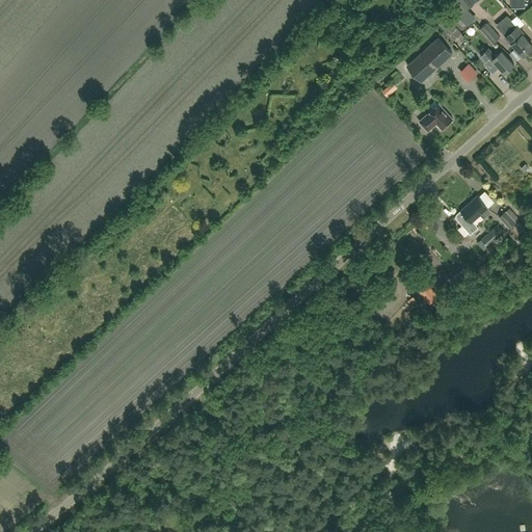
[(525,8),(524,0),(510,0),(511,8),(525,8)]
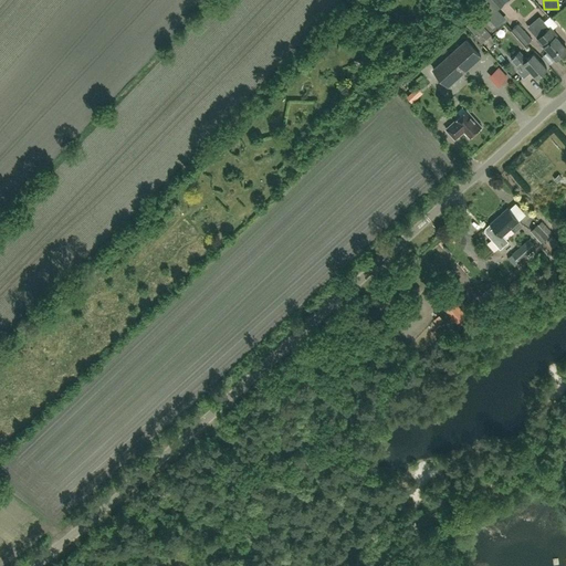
[(498,27),(479,7),(472,13),(491,33),(498,27)]
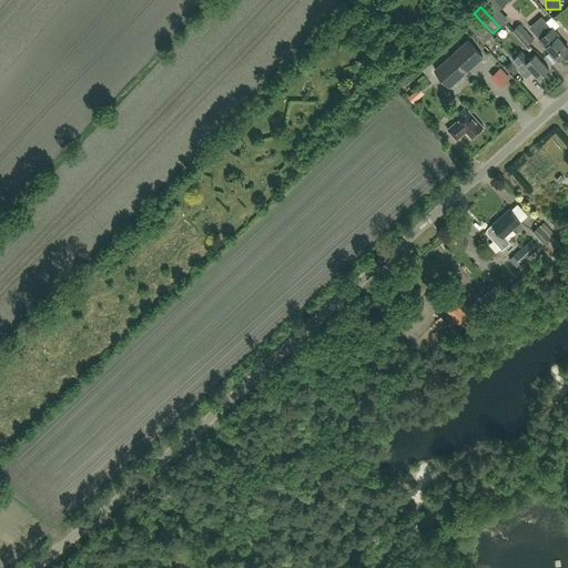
[(556,29),(561,24),(555,16),(549,20),(556,29)]
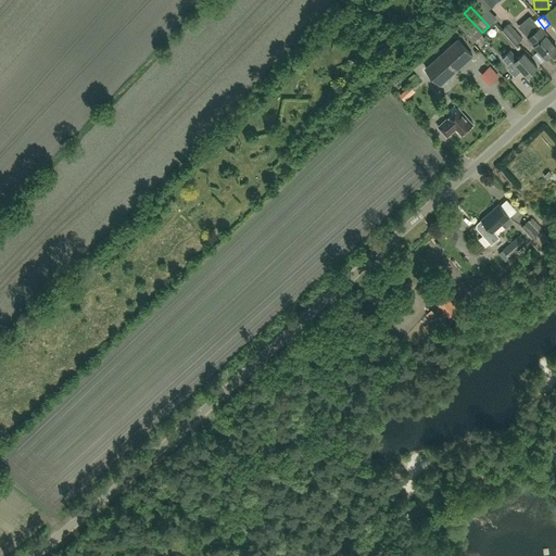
[(466,17),(458,24),(467,33),(475,27),(466,17)]
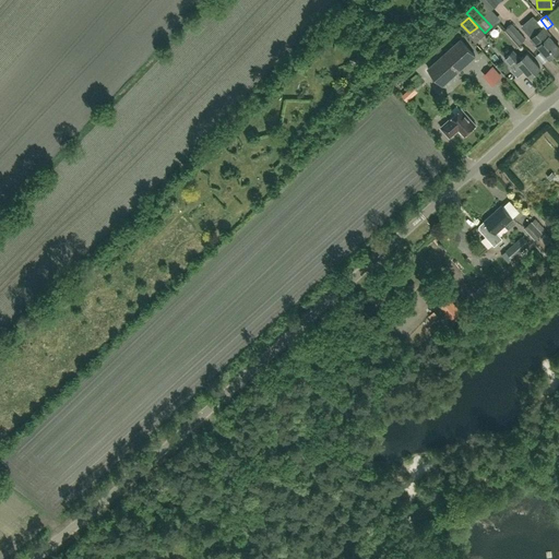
[(544,28),(543,28),(536,21),(527,28),(535,36),(531,39),(537,47),(538,46),(550,59),(554,56),(556,56),(558,54),(558,48),(548,36),(550,35),(544,28)]
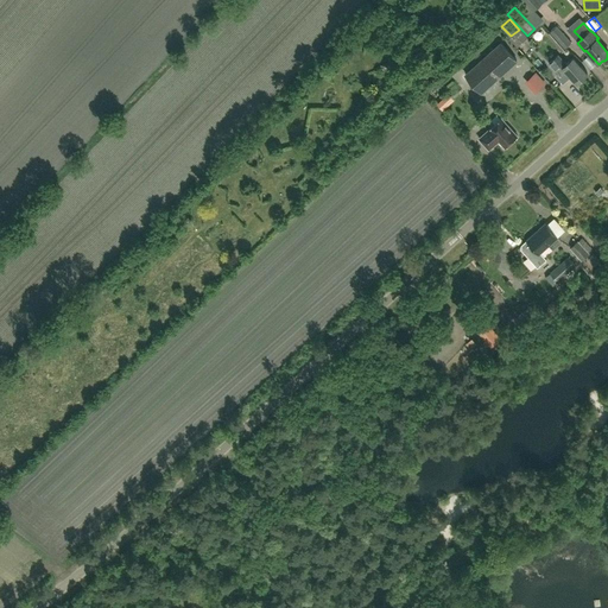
[(558,26),(550,32),(565,49),(572,42),(558,26)]
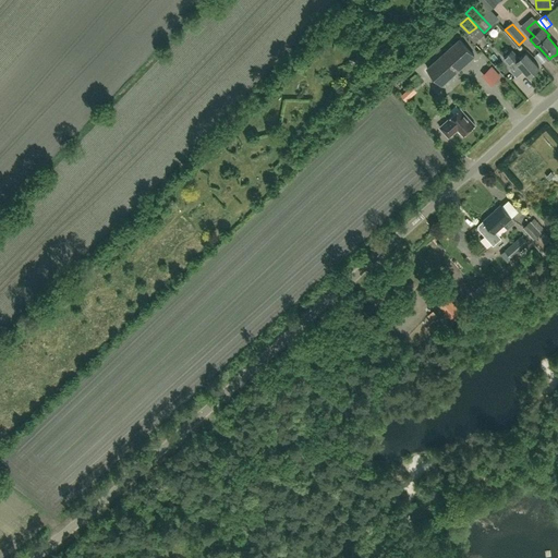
[(477,26),(468,35),(475,43),(484,34),(477,26)]
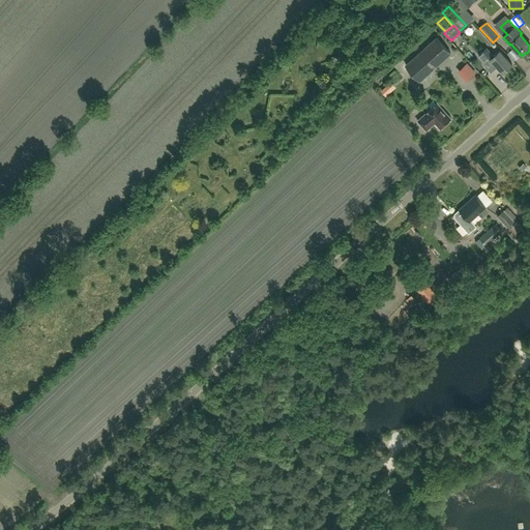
[(476,35),(472,38),(477,46),(481,41),(476,35)]
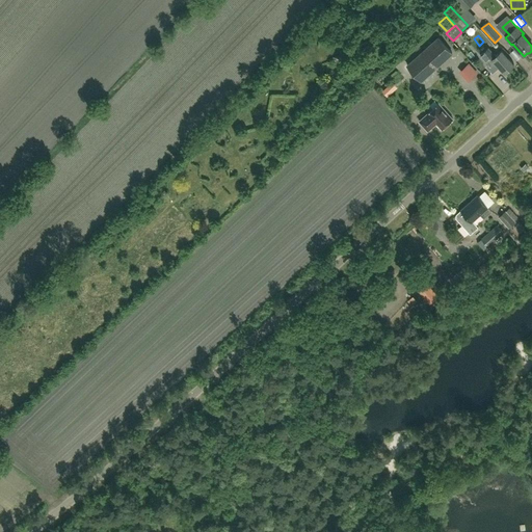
[(421,81),(452,54),(437,38),(407,67),(421,81)]
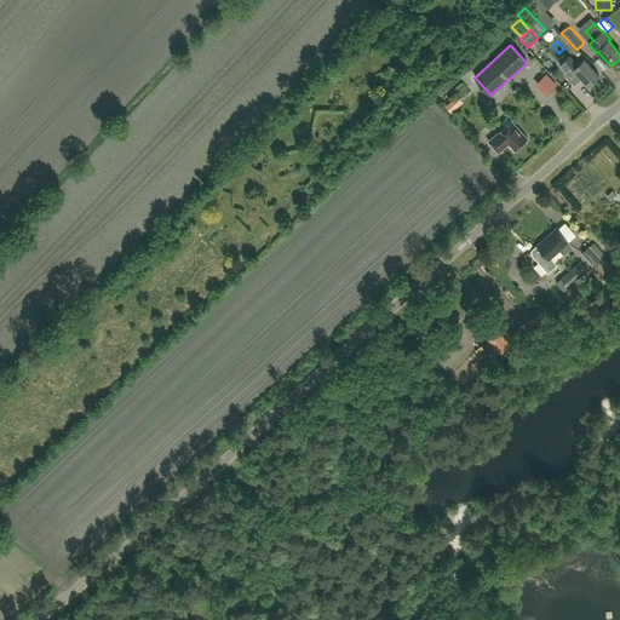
[(589,85),(600,75),(585,59),(577,65),(568,57),(560,64),(570,78),(577,72),(589,85)]
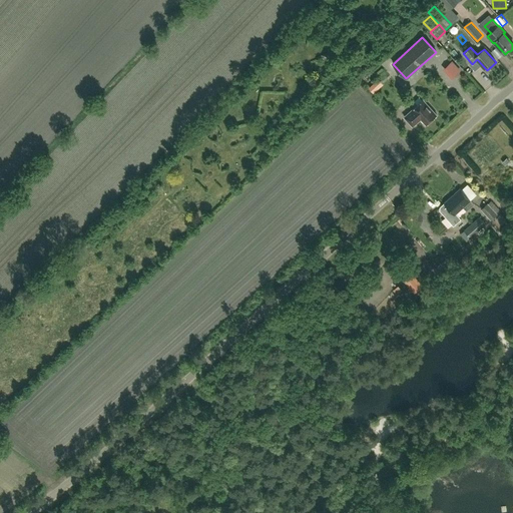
[(437,115),(423,100),(404,117),(413,126),(421,119),(426,125),(437,115)]
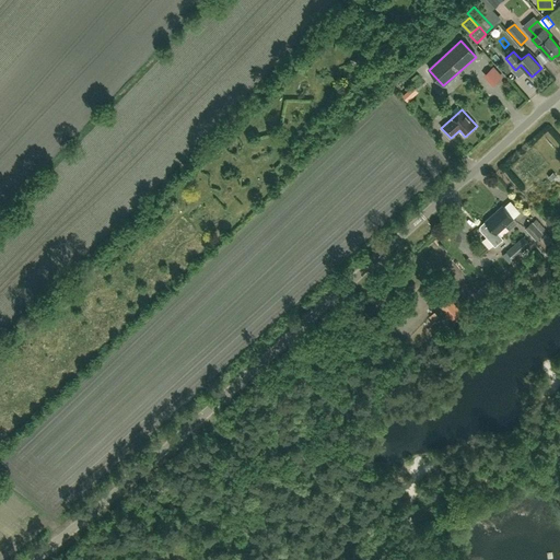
[(517,223),(517,222),(502,206),(486,221),(485,221),(480,225),(480,230),(496,247),(503,240),(498,233),(505,225),(510,230),(517,223)]
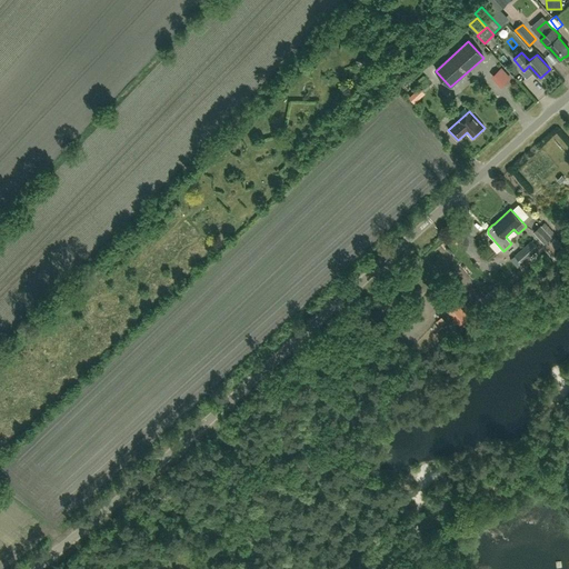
[(545,243),(552,237),(541,225),(533,231),(545,243)]
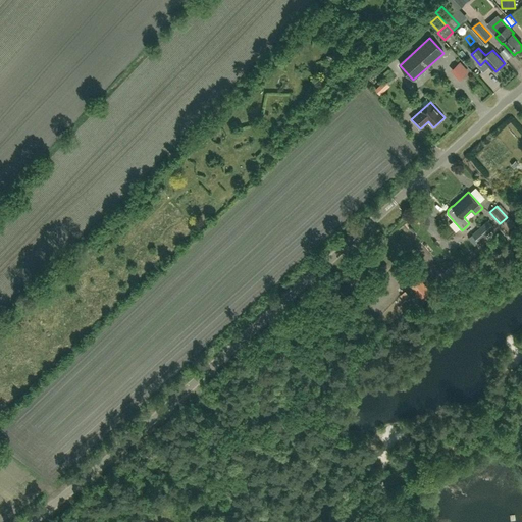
[(478,243),(494,228),(487,221),(471,235),(478,243)]
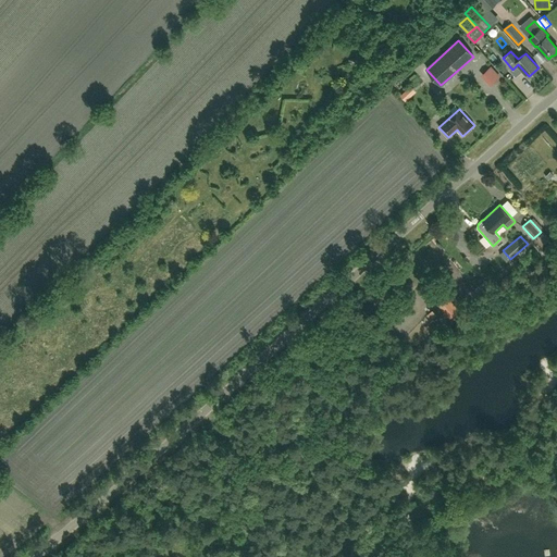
[(438,299),(447,312),(457,307),(448,293),(438,299)]
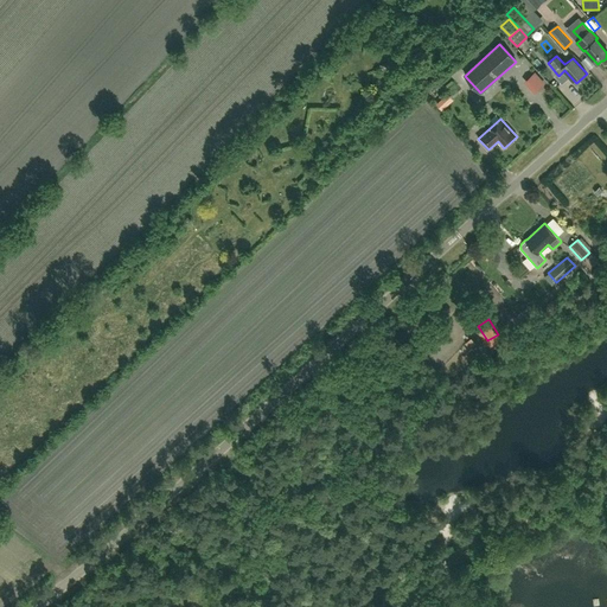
All buildings are outlined.
